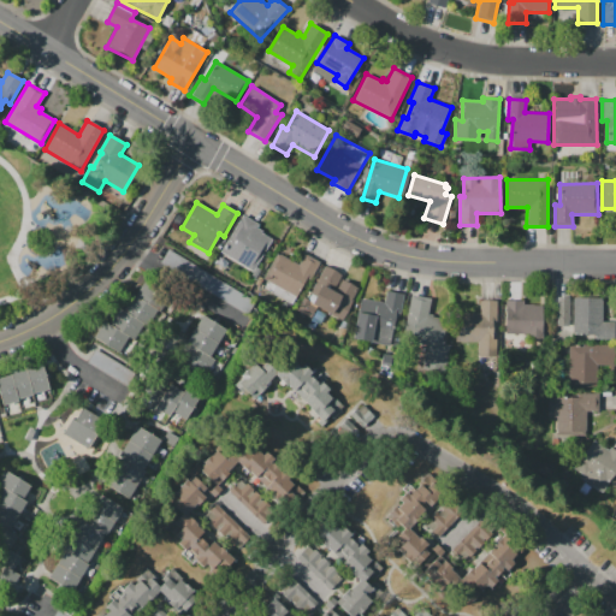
[(220,252),(242,215),(259,225),(258,227),(262,231),(261,234),(272,240),(253,271),(220,252)]
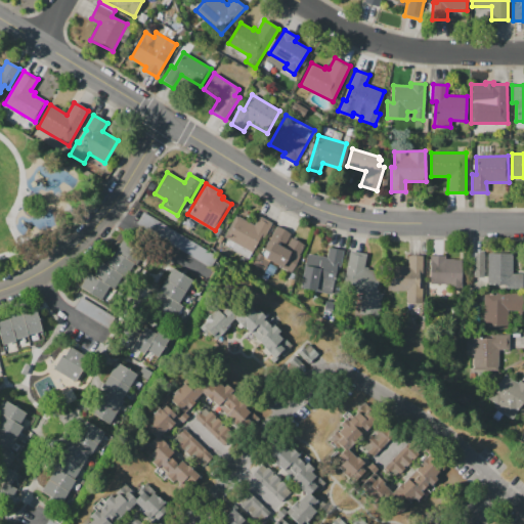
[(144,212),(223,257),(213,270),(137,223),(144,212)]
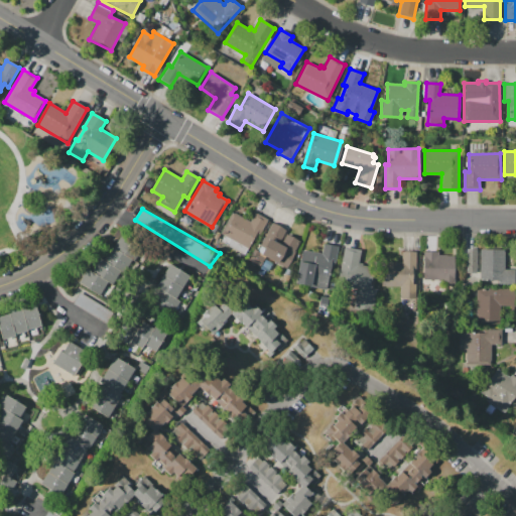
[(220,233),(233,212),(249,221),(255,212),(268,220),(259,235),(256,234),(247,249),(220,233)]
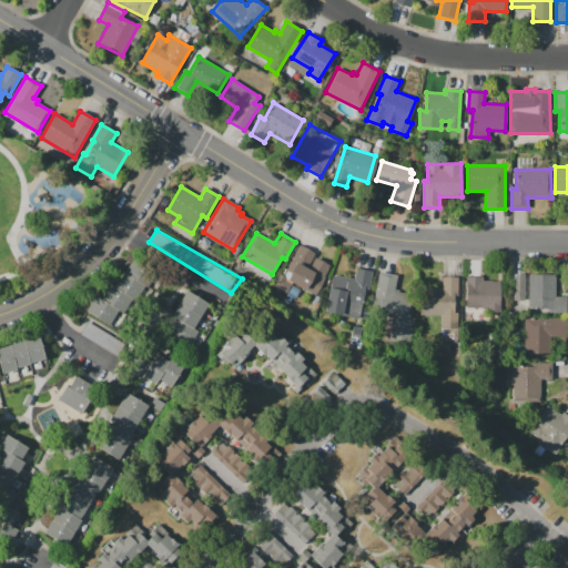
[(273,285),(280,274),(283,275),(301,244),(316,253),(307,267),(308,269),(315,257),(330,265),(324,276),(325,277),(315,295),(300,286),(294,295),(287,292),(286,293),(273,285)]
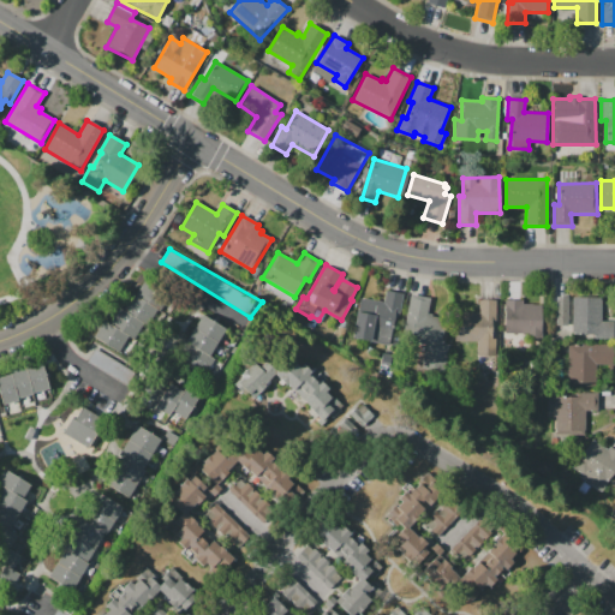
[(143,280),(162,292),(123,356),(93,336),(103,321),(108,324),(119,308),(121,310),(131,293),(135,294),(143,280)]
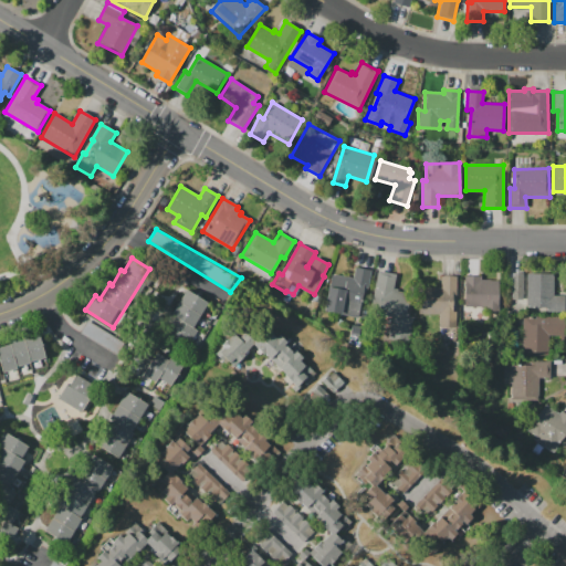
[(324,311),(332,273),(354,278),(356,268),(371,271),(367,292),(363,291),(360,303),(345,300),(342,315),(324,311)]
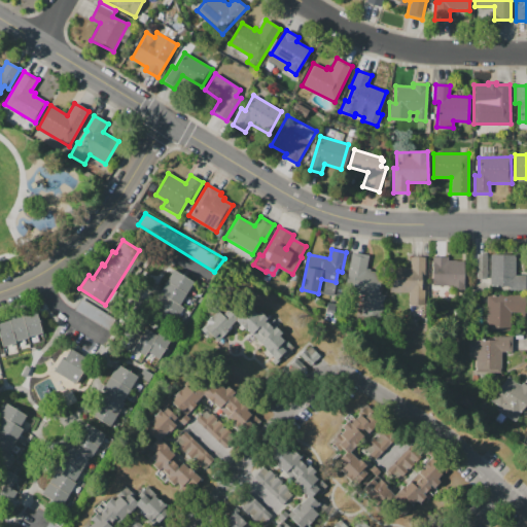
[(352,252),(369,255),(366,269),(371,270),(370,272),(382,274),(379,294),(385,295),(380,322),(360,318),(364,295),(345,291),(352,252)]
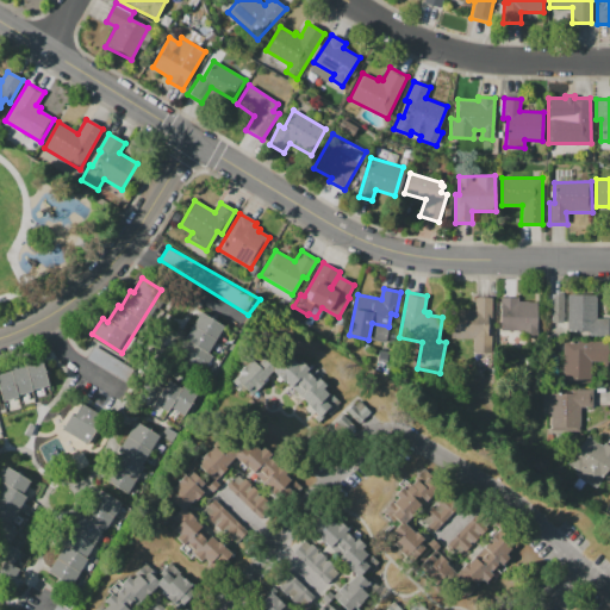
[(608,336),(589,336),(589,332),(567,332),(567,294),(597,294),(597,318),(608,318),(608,336)]
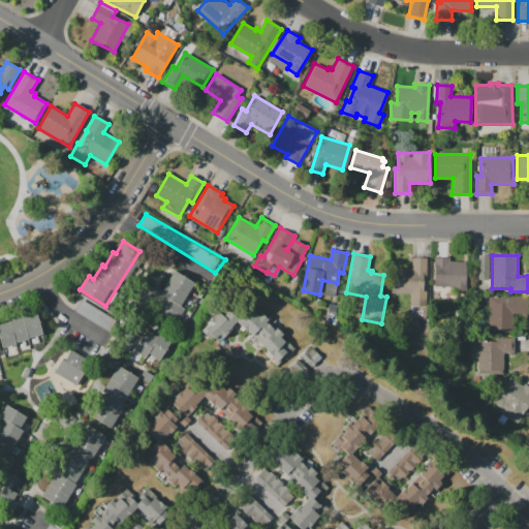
[(426,257),(427,314),(410,314),(410,294),(391,294),(391,268),(411,268),(411,258),(426,257)]
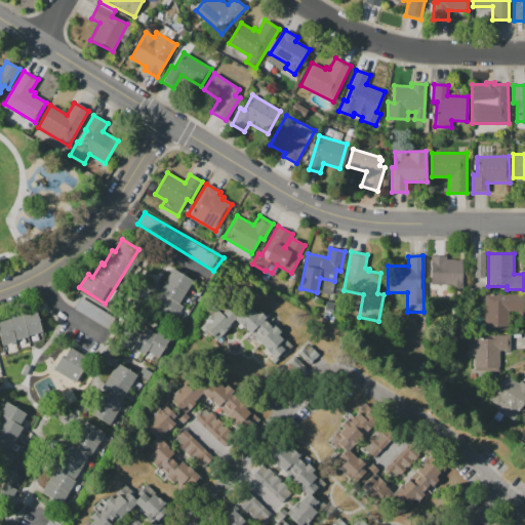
[(431,256),(446,255),(446,259),(454,259),(454,260),(462,260),(462,286),(445,286),(445,275),(431,275),(431,256)]
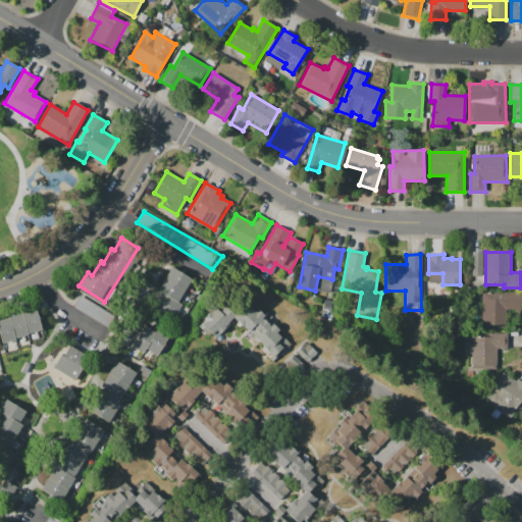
[(171,266),(192,279),(177,302),(183,305),(174,319),(149,303),(171,266)]
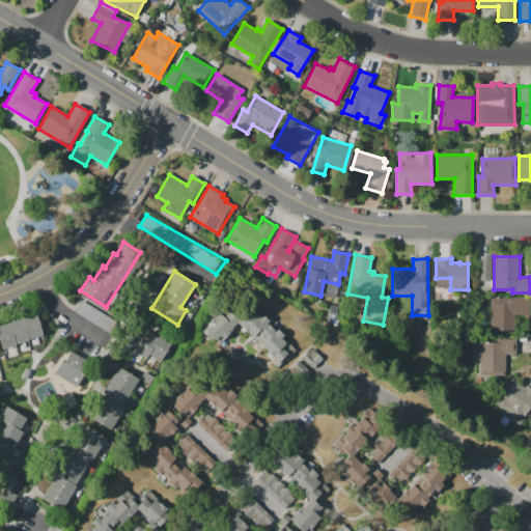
[(490,298),(530,297),(530,315),(513,315),(514,334),(492,334),(492,308),(490,308),(490,298)]
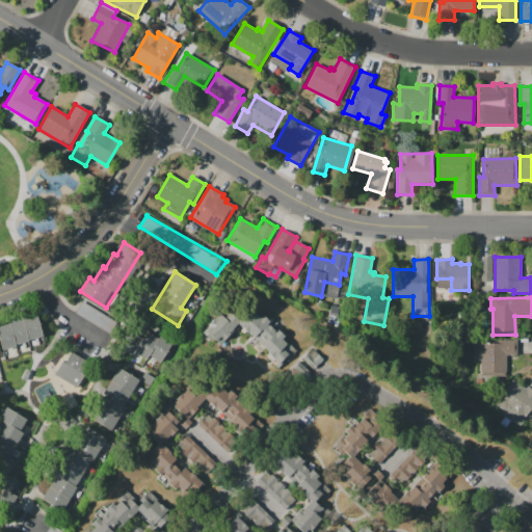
[(82,301),(116,322),(109,334),(75,313),(82,301)]
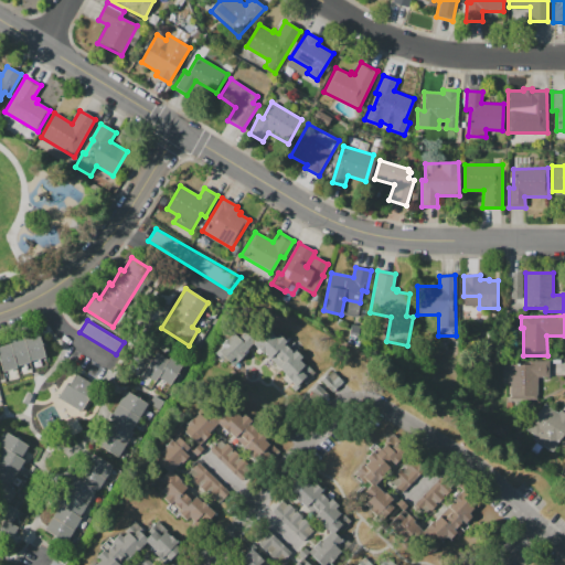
[(269,332),(275,338),(278,334),(286,341),(283,344),(285,345),(285,344),(291,351),(290,352),(291,353),(295,350),(302,356),(299,360),(304,364),(305,362),(315,371),(298,388),(284,374),(285,373),(253,343),(243,352),(245,354),(237,362),(235,360),(232,364),(216,349),(233,332),(237,338),(243,331),(252,340),(259,331),(266,337),(269,332)]
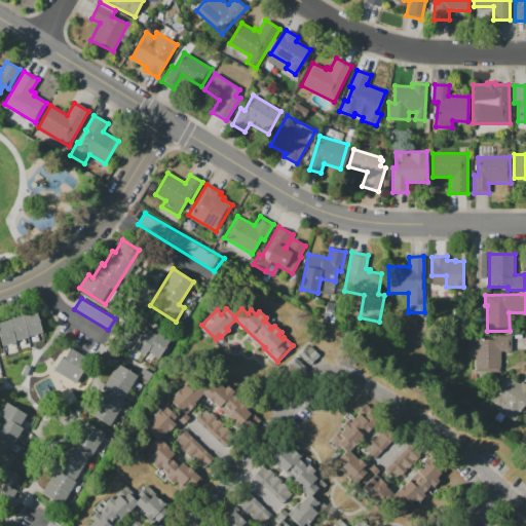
[(35,309),(41,332),(28,336),(28,337),(14,341),(14,342),(1,346),(0,342),(0,322),(9,320),(8,316),(35,309)]
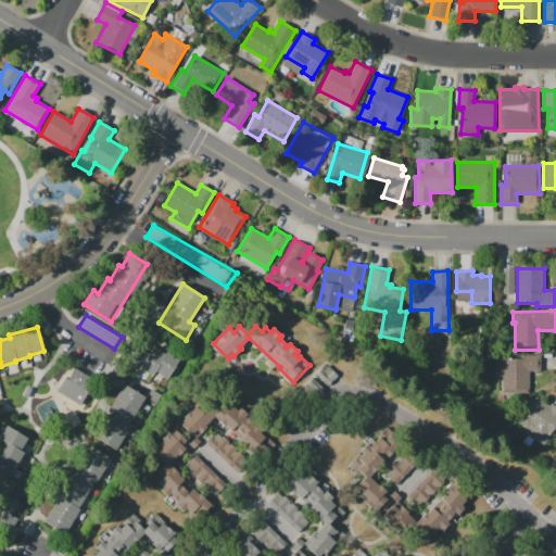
[(180,357),(167,378),(156,371),(153,376),(140,367),(138,373),(126,365),(140,343),(151,350),(153,346),(166,354),(168,350),(180,357)]
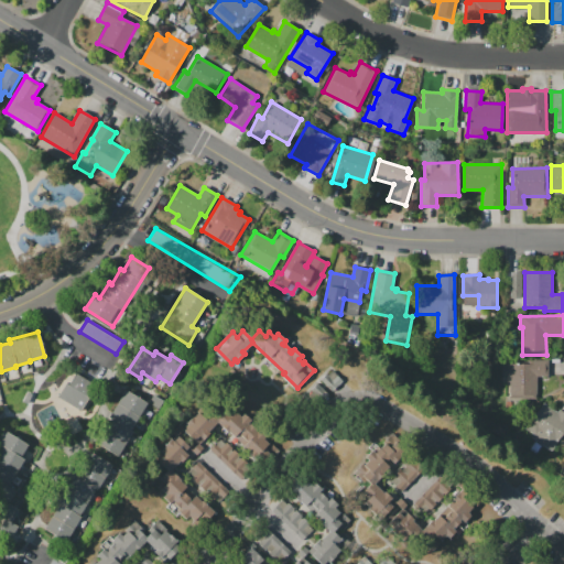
[(510,401),(509,364),(527,364),(527,359),(548,359),(548,377),(537,377),(537,401),(510,401)]
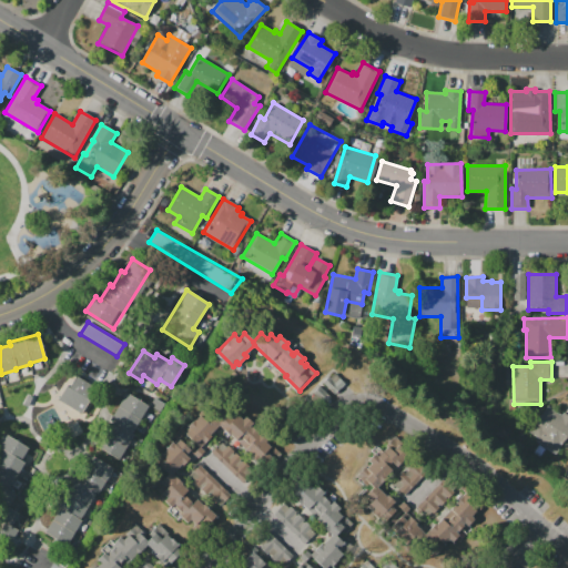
[(61,401),(80,412),(94,387),(75,376),(61,401)]
